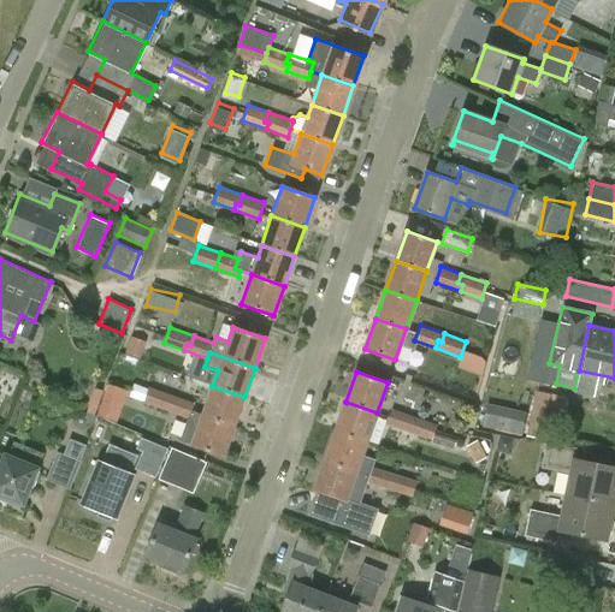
[(88,408),(119,419),(130,388),(99,378),(88,408)]
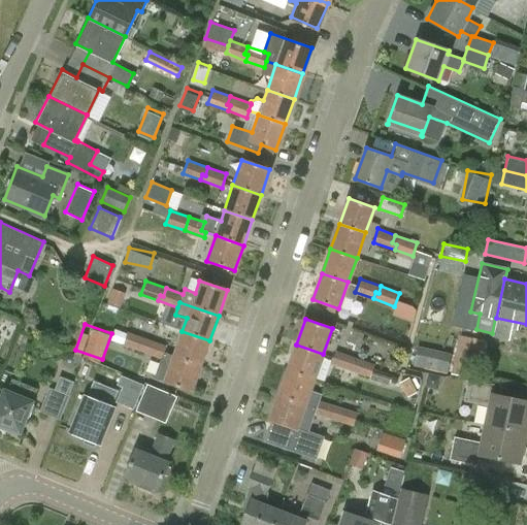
[(123,345),(142,352),(146,337),(127,331),(123,345)]
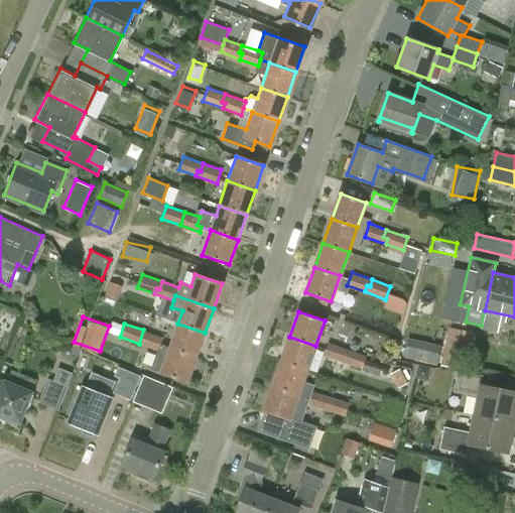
[(169,348),(197,358),(205,333),(177,324),(170,346),(169,348)]
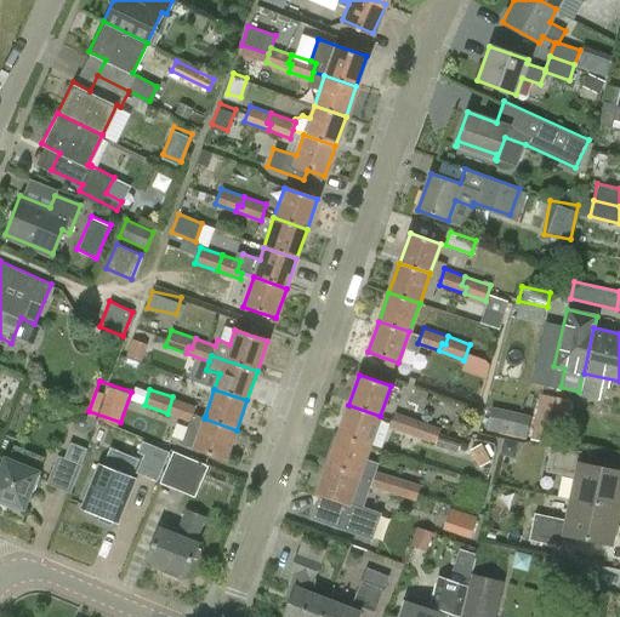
[(549,441),(558,398),(540,393),(529,438),(549,441)]
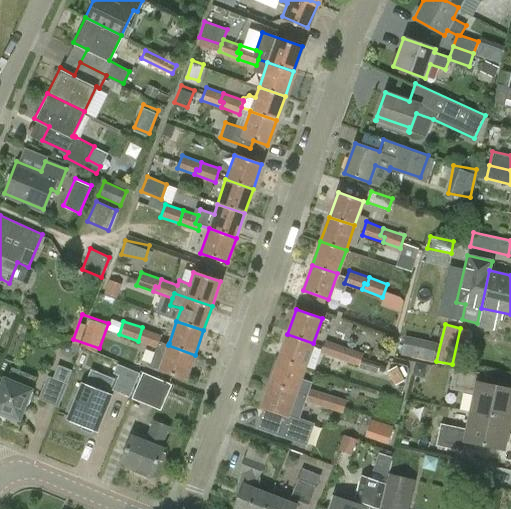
[(159,340),(161,334),(142,327),(138,341),(155,347),(156,347),(159,340)]
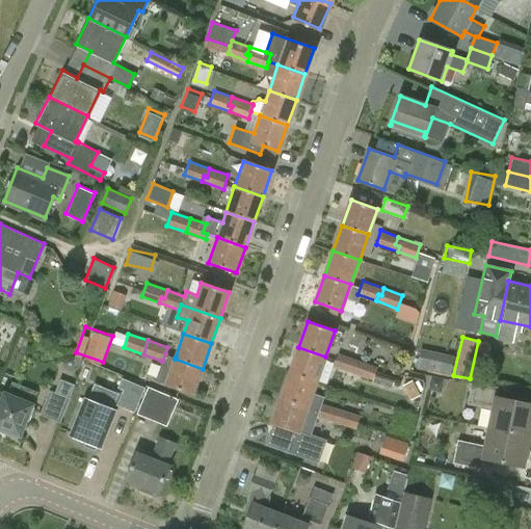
[(298,347),(290,373),(316,381),(325,356),(298,347)]
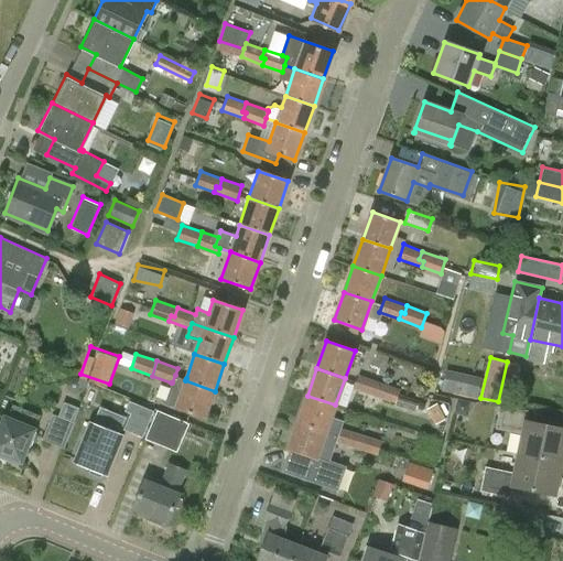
[(441,389),(475,397),(479,377),(445,369),(441,389)]
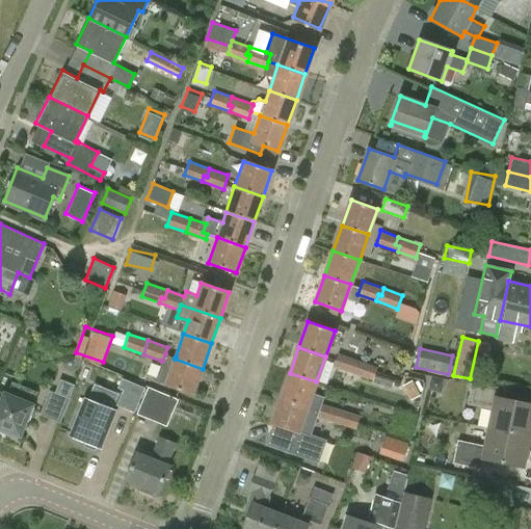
[(334,366),(352,373),(357,360),(338,352),(334,366)]
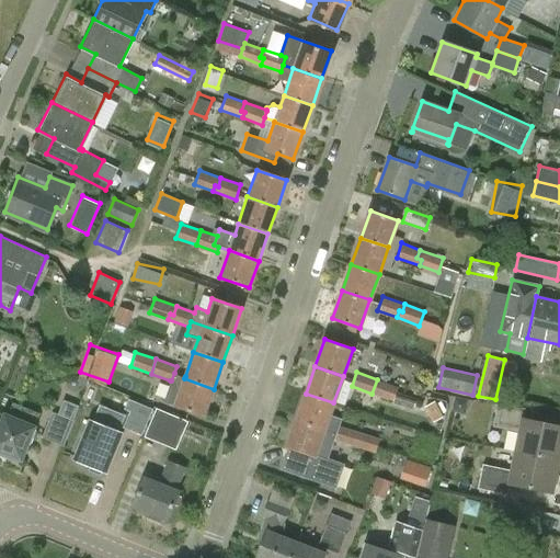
[(204,416),(214,389),(184,378),(185,376),(174,373),(171,380),(170,380),(162,401),(204,416)]
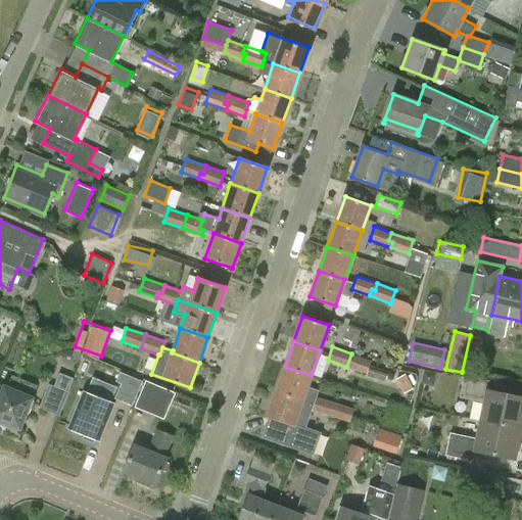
[(371,360),(351,353),(346,367),(366,373),(371,360)]
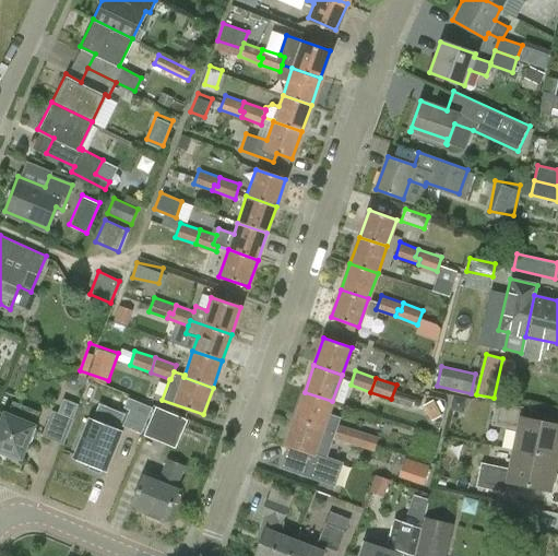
[(323,428),(333,432),(335,423),(337,424),(340,416),(329,412),(332,401),(305,392),(295,418),(323,428)]
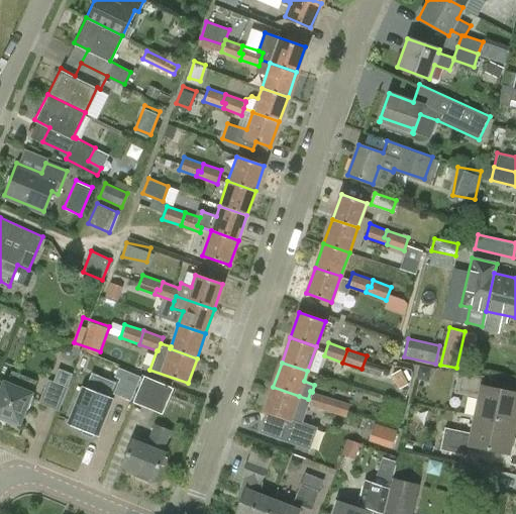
[(118,377),(112,392),(129,399),(139,375),(117,366),(113,375),(118,377)]
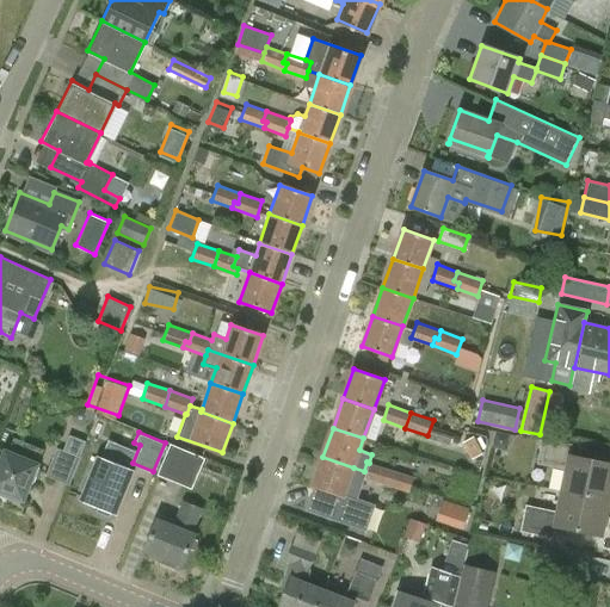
[(69,433),(62,450),(55,447),(45,475),(68,484),(79,457),(78,456),(85,440),(69,433)]
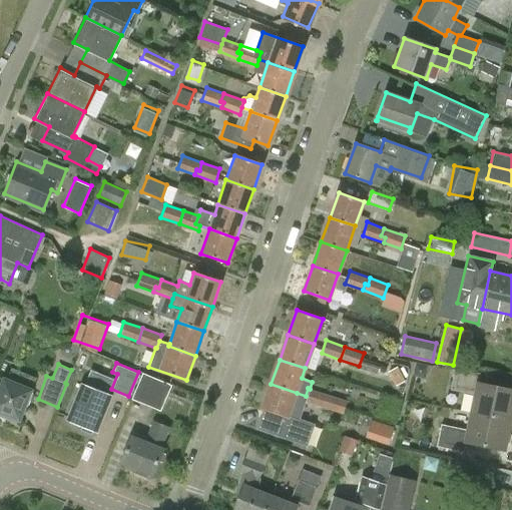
[(28,406),(34,393),(31,392),(32,390),(31,389),(36,378),(11,367),(6,379),(6,378),(0,391),(0,411),(19,420),(25,405),(28,406)]
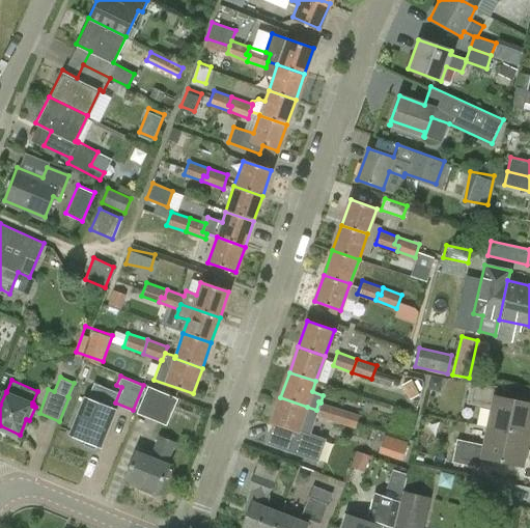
[(493,409),(489,426),(529,435),(529,431),(529,404),(495,396),(495,398),(491,398),(493,386),(471,381),(467,403),(493,409)]
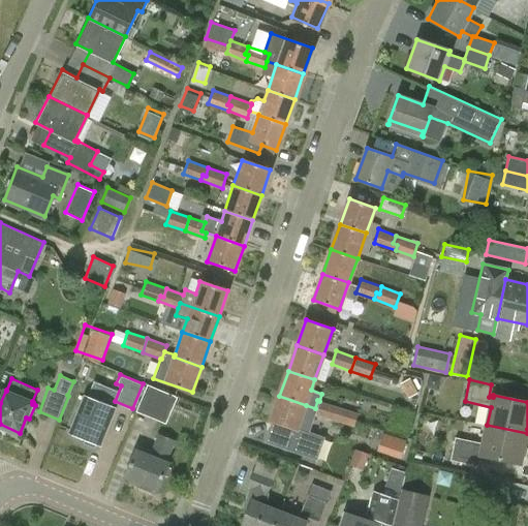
[(149,415),(159,390),(145,383),(134,409),(149,415)]
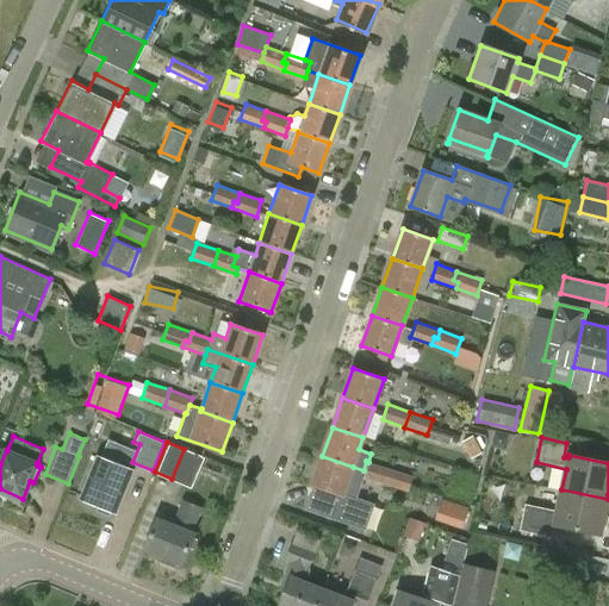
[(98,456),(80,497),(97,504),(98,508),(109,512),(111,510),(117,512),(134,470),(98,456)]
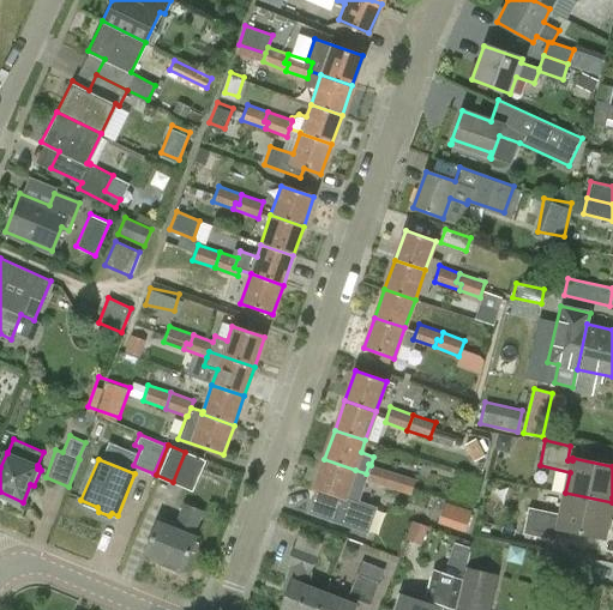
[(314,488),(317,489),(346,497),(358,501),(365,479),(364,478),(366,473),(355,470),(324,459),(314,488)]
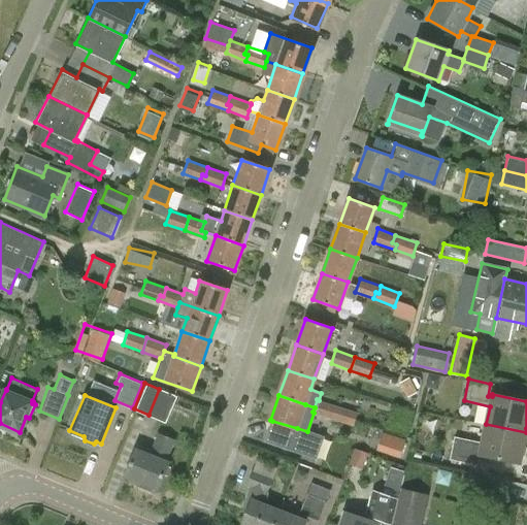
[(336,415),(339,406),(319,400),(317,399),(315,407),(313,412),(314,413),(331,418),(333,414),(336,415)]
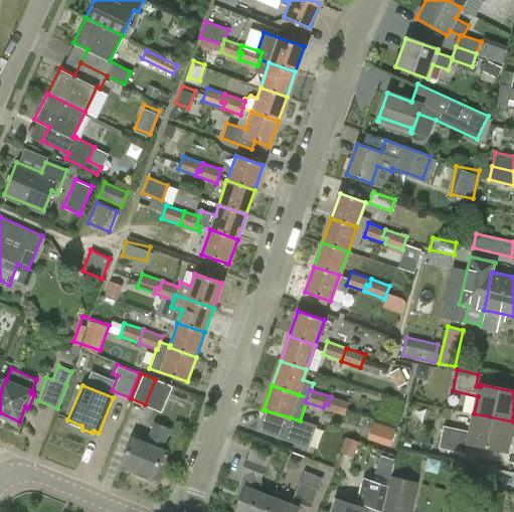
[(348,401),(331,396),(328,404),(325,403),(323,407),(344,414),(348,401)]
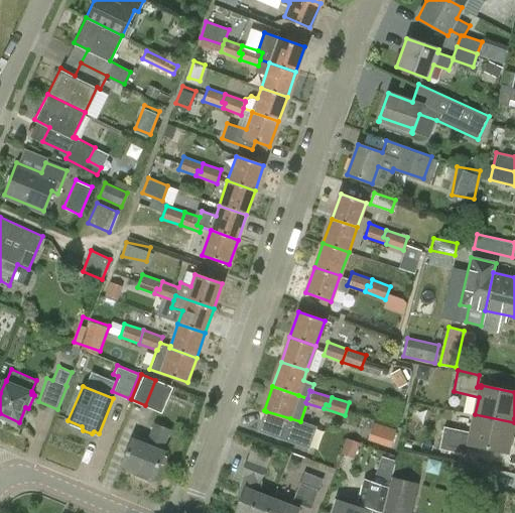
[(309,424),(300,421),(290,418),(266,411),(259,430),(308,447),(315,427),(309,424)]
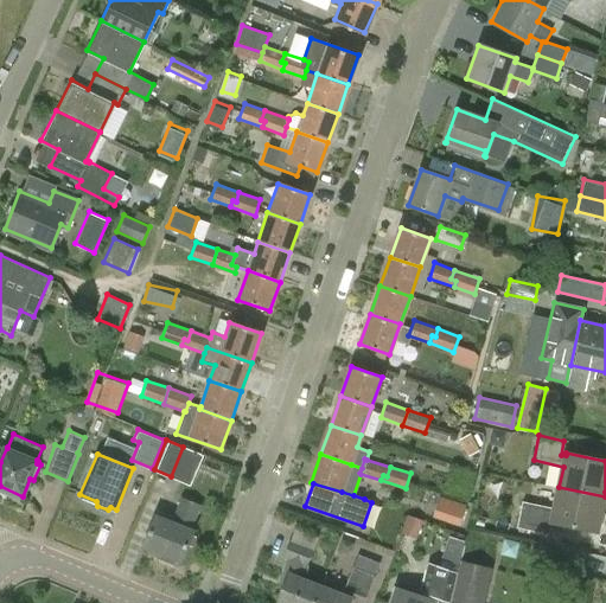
[(605,496),(559,487),(554,510),(523,502),(517,527),(544,532),(547,519),(552,520),(552,523),(598,532),(605,496)]
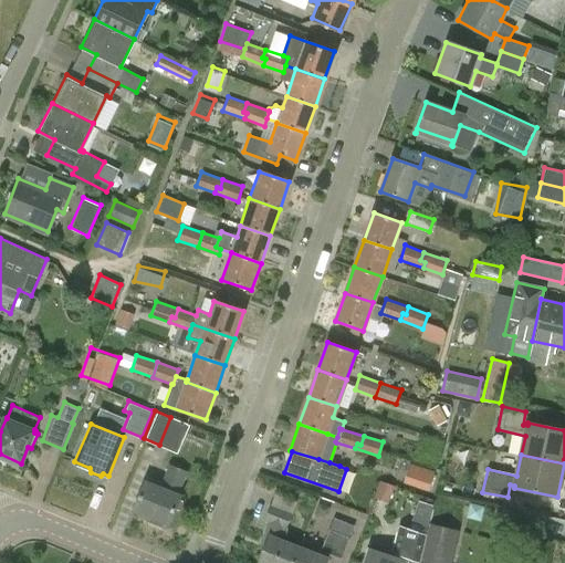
[(432,471),(408,462),(401,481),(426,490),(432,471)]
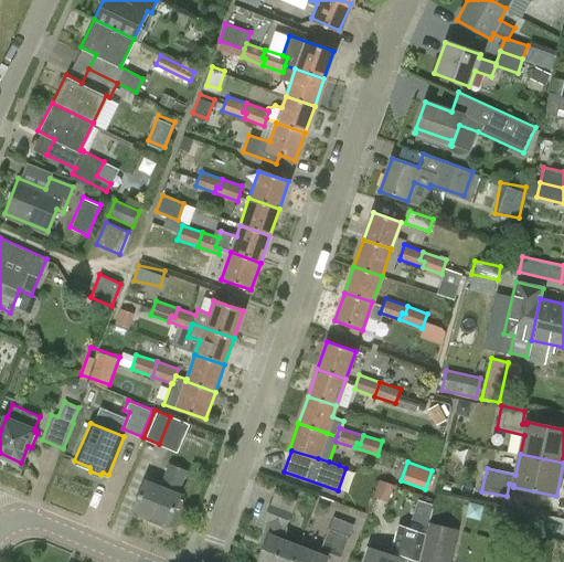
[(170,464),(162,483),(148,476),(146,481),(145,481),(134,509),(151,517),(150,521),(162,526),(163,521),(169,523),(180,496),(178,495),(187,472),(170,464)]
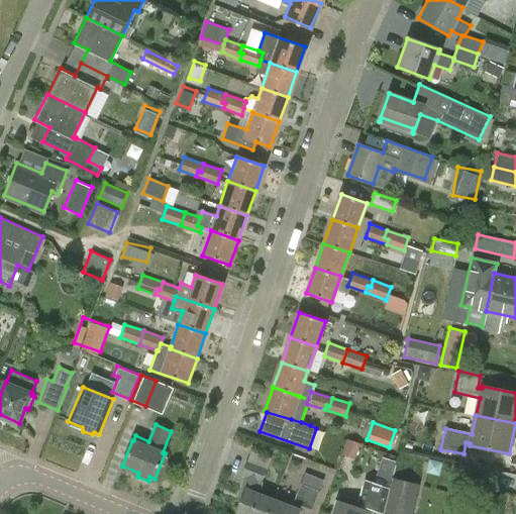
[(353,457),(358,442),(346,438),(342,453),(353,457)]
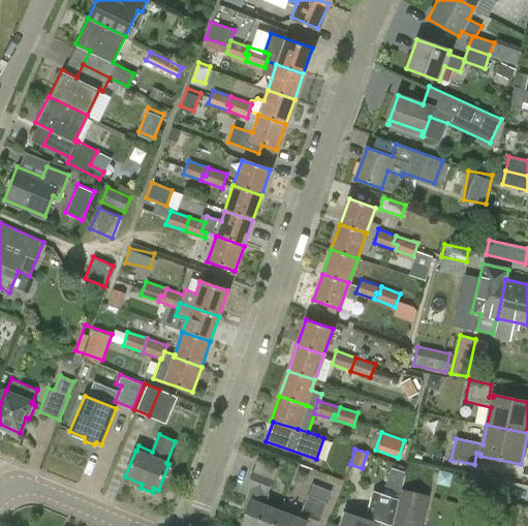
[(250,505),(248,511),(242,525),(273,525),(280,511),(260,503),(265,492),(268,494),(274,480),(253,472),(248,486),(252,487),(246,503),(250,505)]
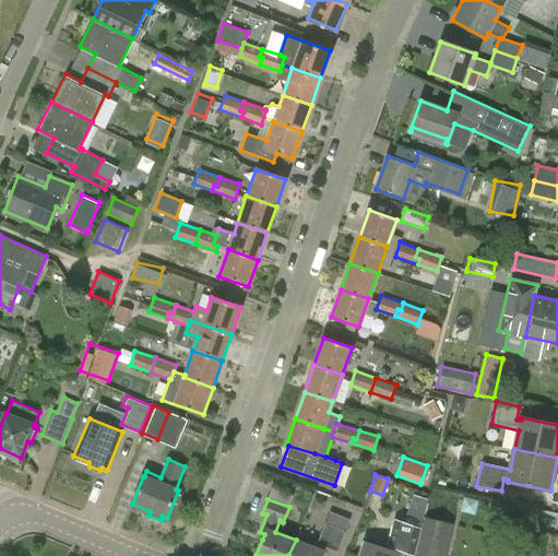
[(317,547),(296,540),(288,555),(321,555),(325,547),(337,552),(351,518),(331,510),(317,547)]
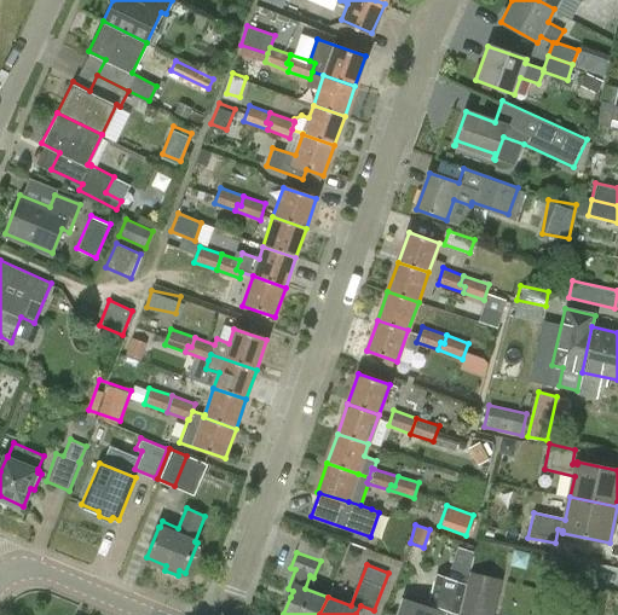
[(491,614),(501,578),(472,570),(461,614),(491,614)]
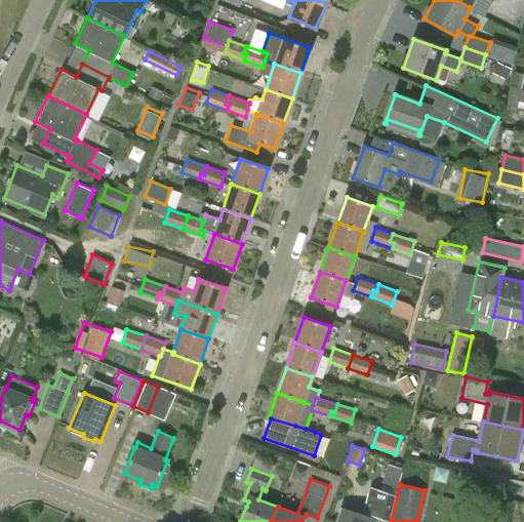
[(374,521),(376,518),(387,520),(387,521),(388,521),(395,494),(370,485),(368,494),(373,496),(369,513),(364,511),(363,515),(343,509),(338,521),(374,521)]
